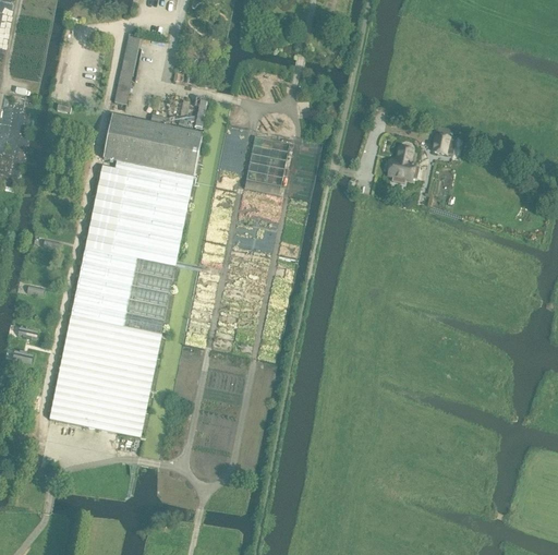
[(130,33),(114,101),(128,104),(142,35),(130,33)]
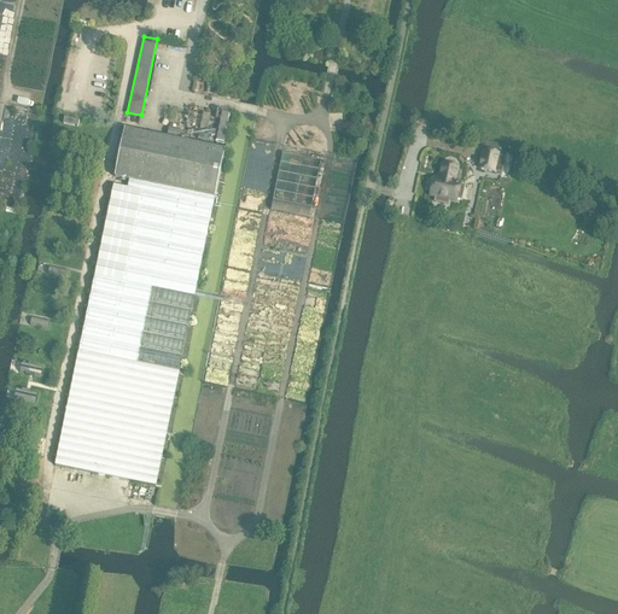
[(163,36),(159,52),(181,56),(185,41),(163,36)]
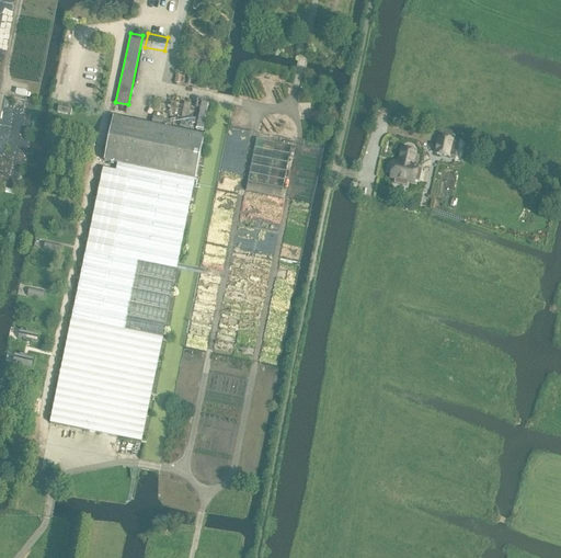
[(204,127),(209,101),(202,99),(196,126),(204,127)]
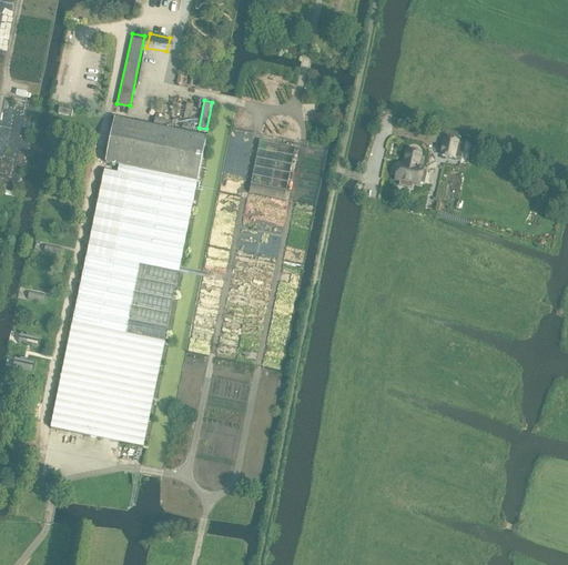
[(59,104),(58,111),(71,113),(72,108),(59,104)]
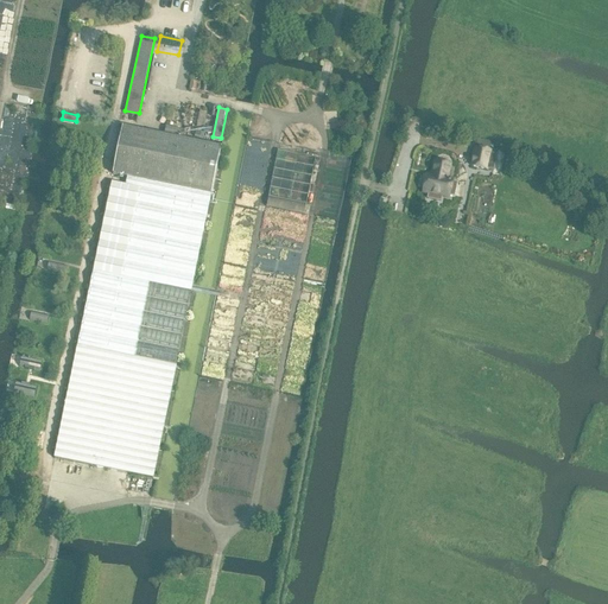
[(124,124),(113,171),(211,191),(221,144),(124,124)]
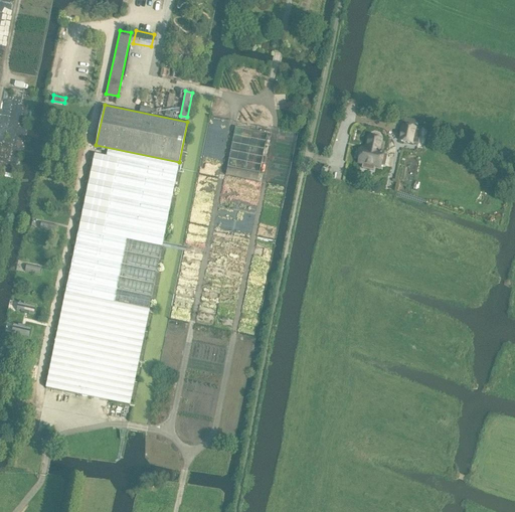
[(402,124),(399,138),(410,140),(410,139),(417,141),(419,128),(413,127),(413,126),(402,124)]
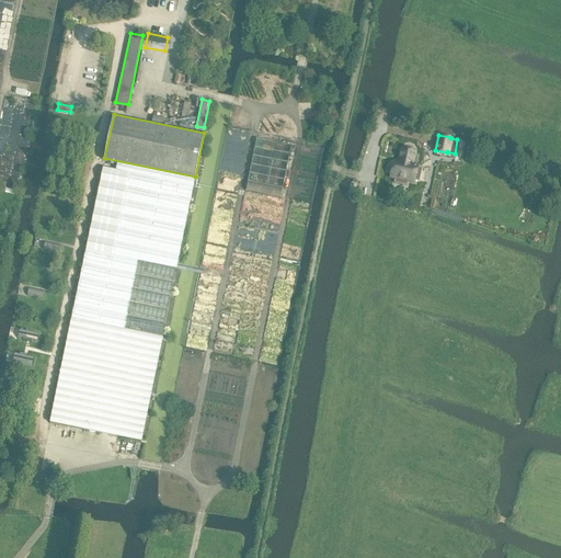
[(393,158),(390,174),(396,175),(395,180),(407,182),(408,178),(414,179),(414,178),(420,179),(422,167),(416,166),(416,164),(414,164),(416,150),(401,147),(399,159),(393,158)]
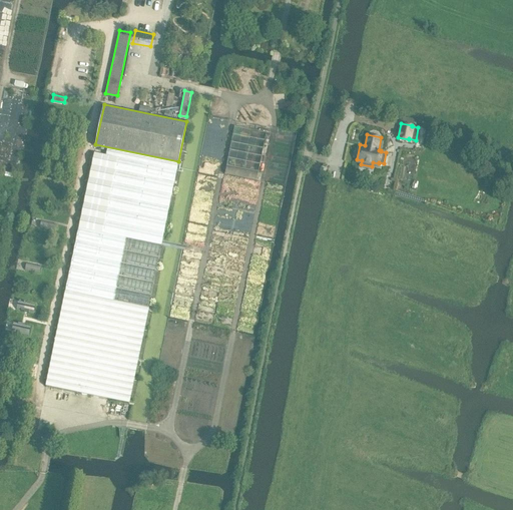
[(95,144),(46,385),(127,401),(178,161),(95,144)]
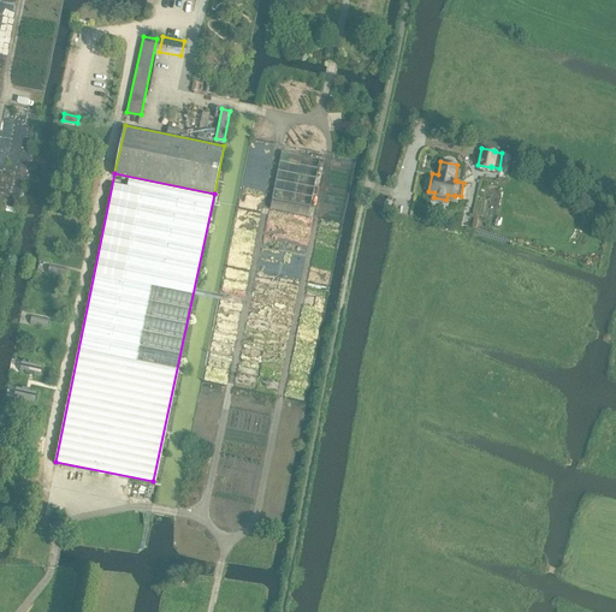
[(53,263),(51,272),(65,275),(67,266),(53,263)]
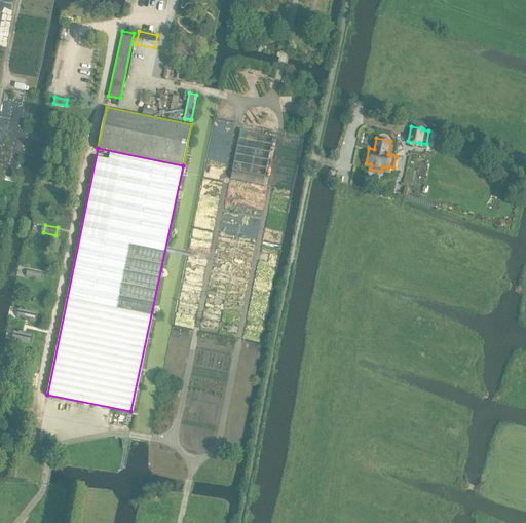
[(30,268),(28,275),(40,278),(42,270),(30,268)]
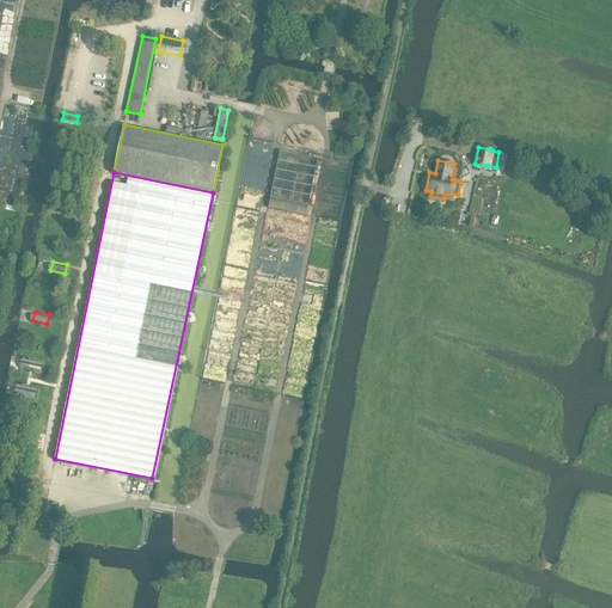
[(20,367),(40,372),(42,360),(23,356),(20,367)]
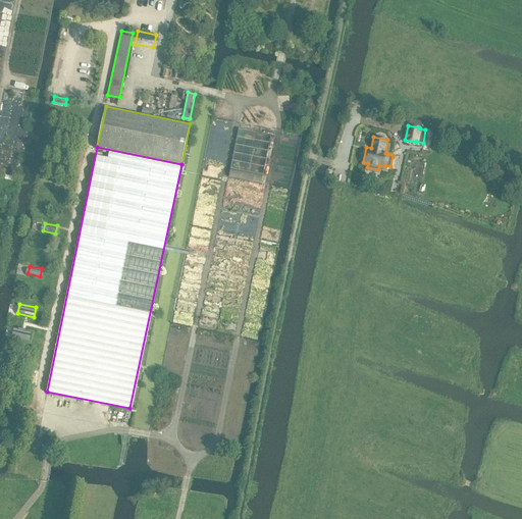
[(12,335),(29,339),(31,329),(14,325),(12,335)]
